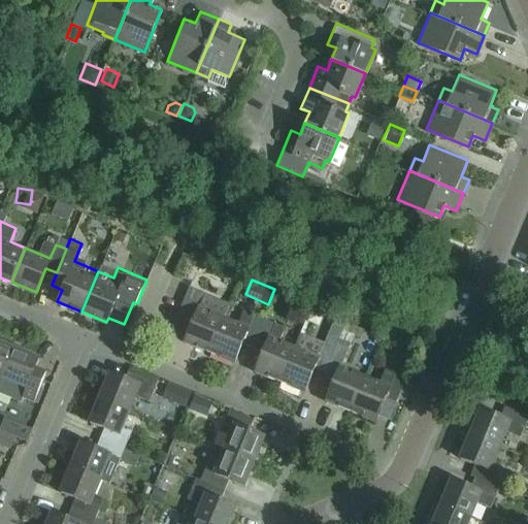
[(223,317),(229,302),(193,288),(174,333),(185,338),(184,340),(208,351),(223,317)]
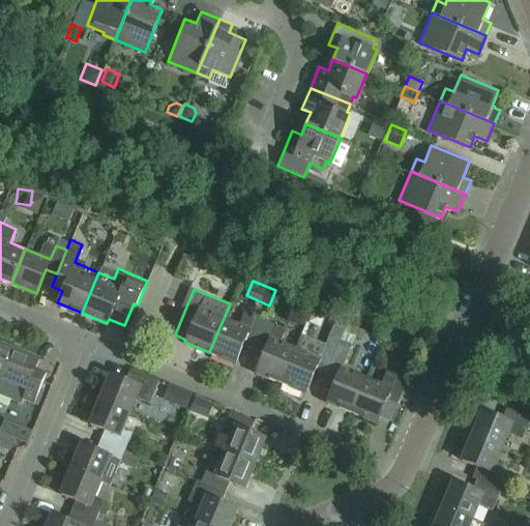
[(239,324),(224,318),(209,352),(234,362),(244,338),(255,343),(265,318),(244,310),(239,324)]
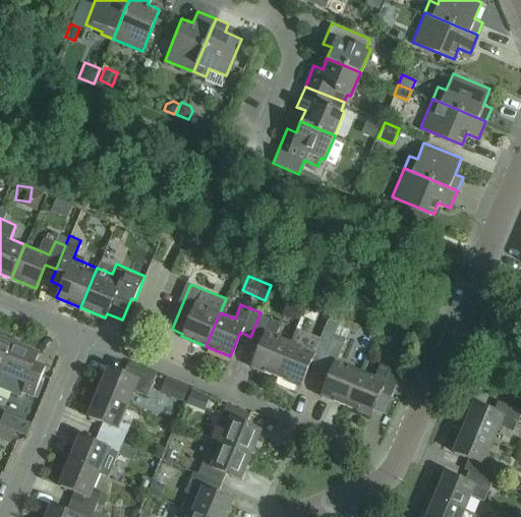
[(331,311),(320,338),(296,328),(290,341),(276,375),(300,385),(309,361),(321,365),(334,333),(335,333),(342,316),(331,311)]
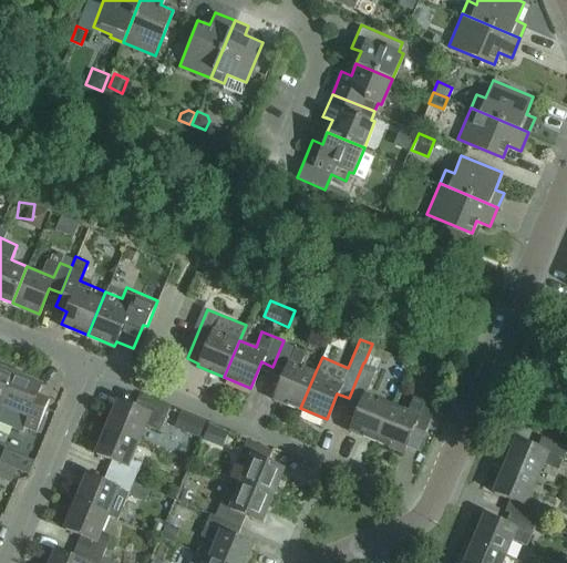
[(302,349),(284,340),(272,367),(285,371),(274,397),(300,408),(316,371),(300,365),(305,354),(302,349)]
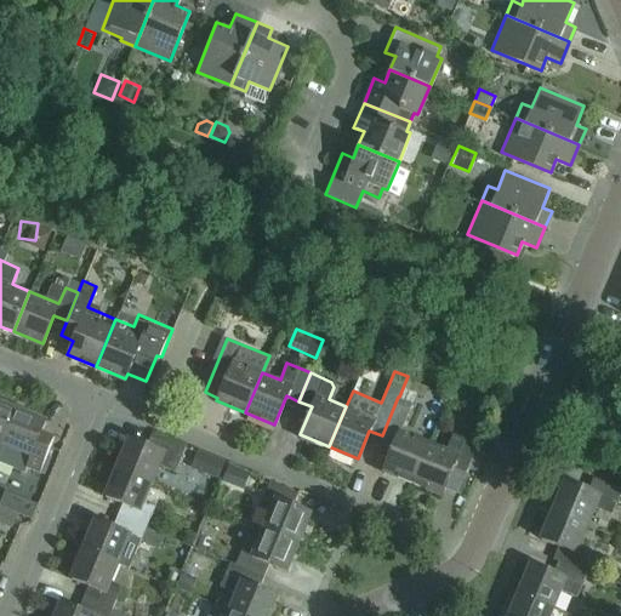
[(423,395),(427,385),(408,376),(403,387),(415,392),(423,395)]
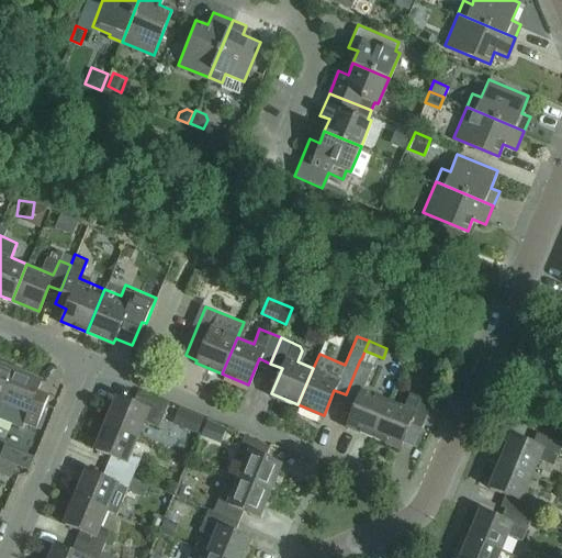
[(372,364),(361,359),(360,359),(346,394),(357,399),(346,425),(372,436),(388,400),(362,389),(372,364)]
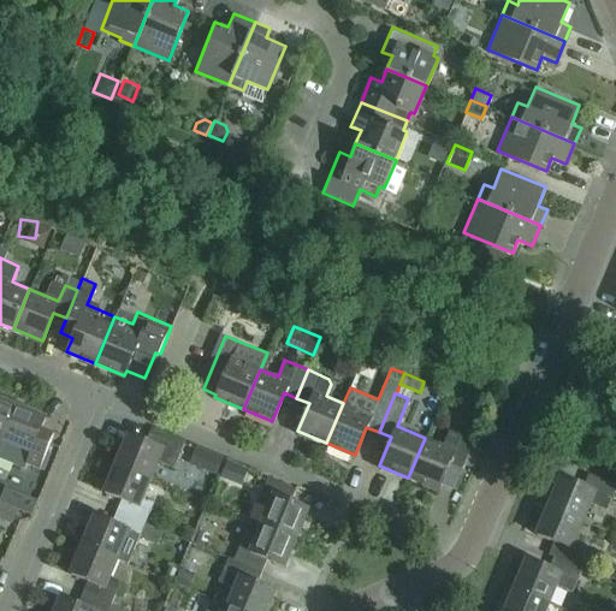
[(0,443),(16,404),(0,397),(0,443)]
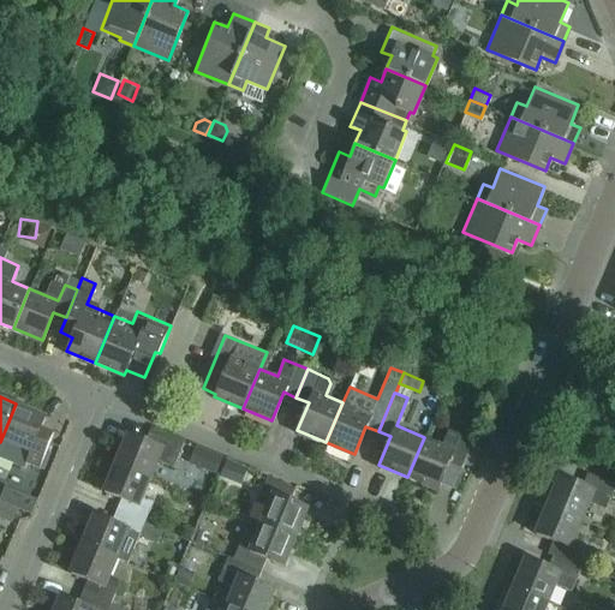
[(45,414),(16,404),(0,442),(0,455),(24,465),(27,460),(39,466),(55,425),(43,420),(45,414)]
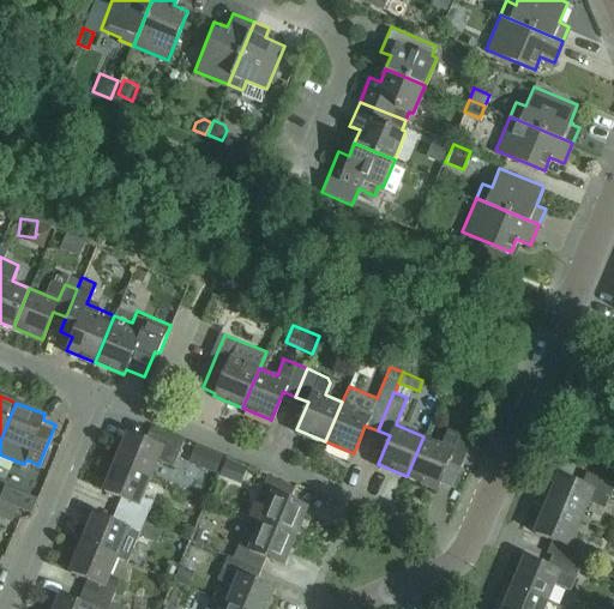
[(115,460),(150,475),(157,457),(173,464),(184,440),(150,426),(145,439),(127,432),(115,460)]
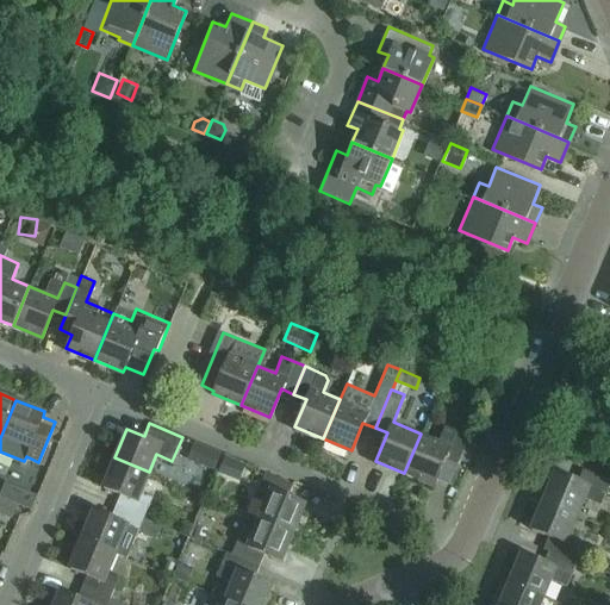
[(421,434),(404,473),(433,485),(444,456),(458,462),(468,435),(444,424),(439,441),(421,434)]
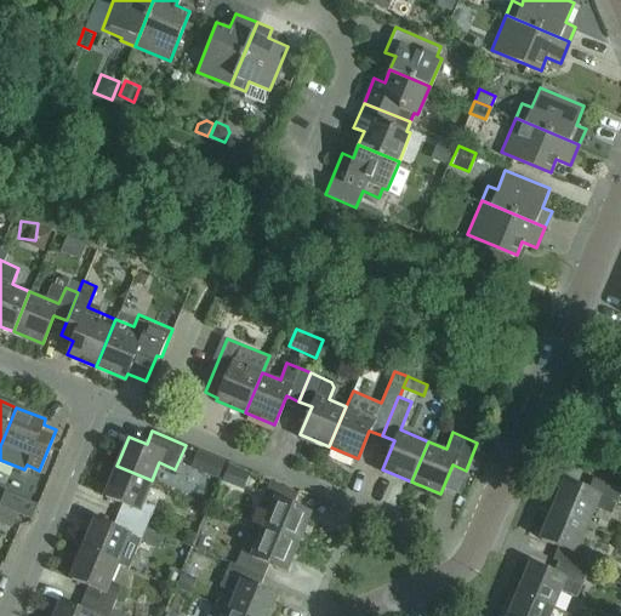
[(217,475),(224,457),(198,448),(191,466),(217,475)]
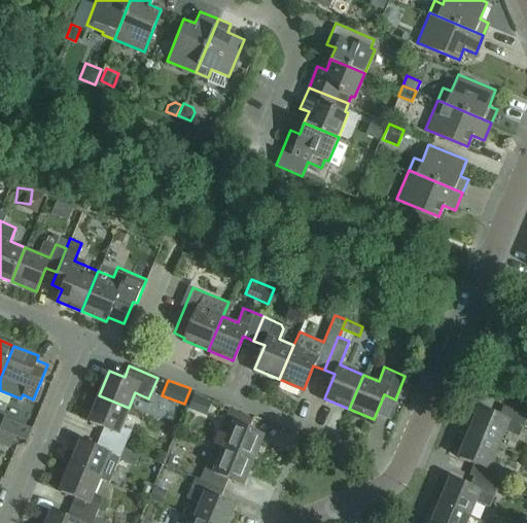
[(196,409),(202,394),(194,391),(187,406),(196,409)]
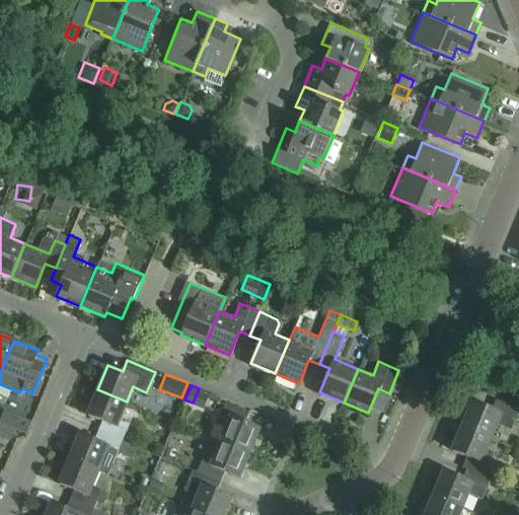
[(98,429),(122,439),(130,420),(121,416),(127,401),(97,389),(87,414),(102,420),(98,429)]
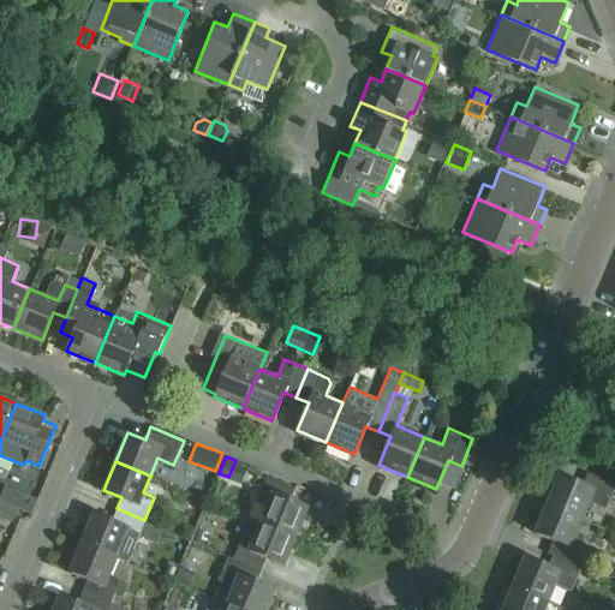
[(548,503),(581,518),(589,500),(605,507),(614,483),(587,471),(583,484),(559,474),(548,503)]
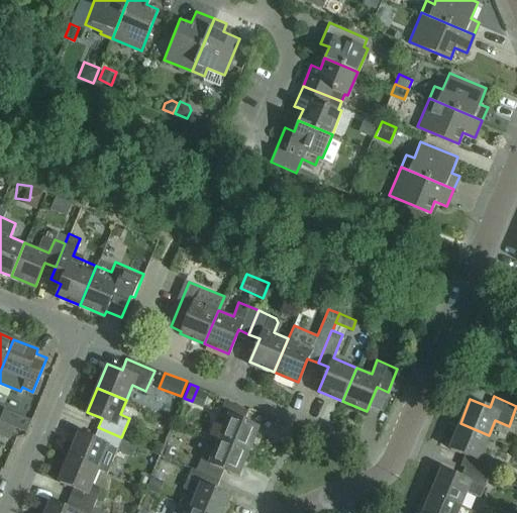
[(219,437),(248,449),(259,425),(243,419),(247,409),(224,399),(216,419),(225,423),(219,437)]
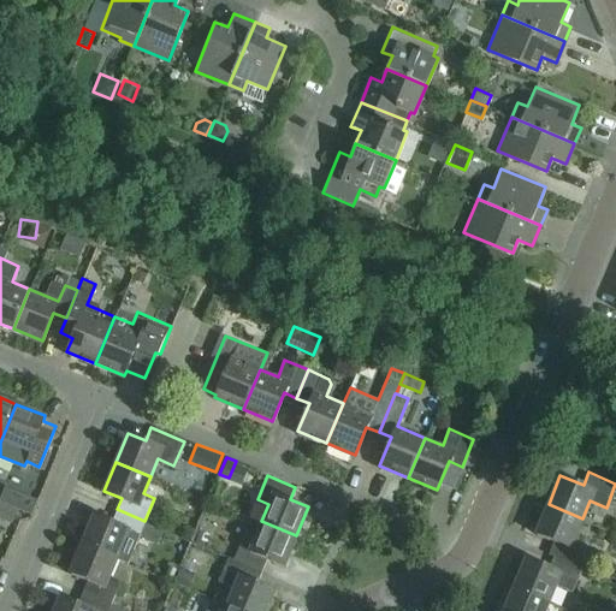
[(31,511),(37,497),(25,492),(19,508),(31,511)]
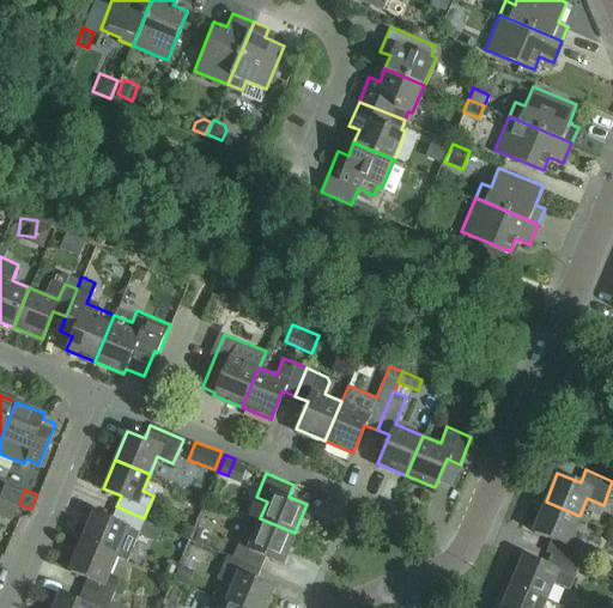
[(0,497),(0,514),(11,518),(17,504),(0,497)]
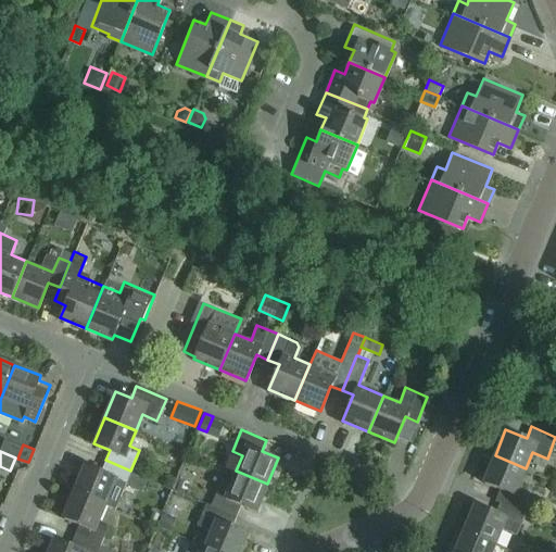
[(500,501),(520,510),(520,509),(525,498),(516,493),(526,468),(495,455),(484,481),(500,488),(495,499),(500,501)]
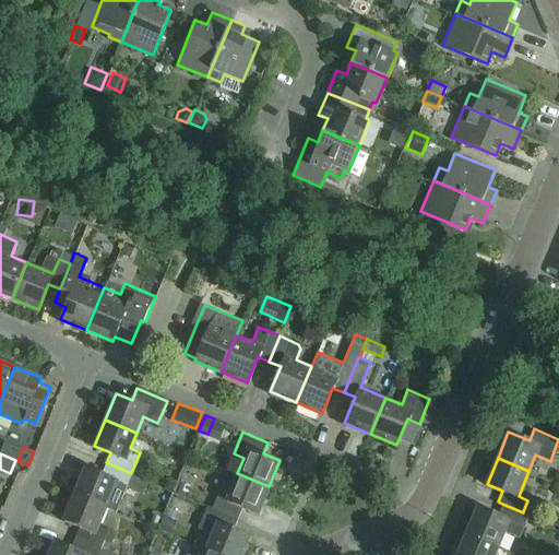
[(74,493),(106,506),(113,491),(122,494),(131,473),(106,462),(102,473),(85,467),(74,493)]
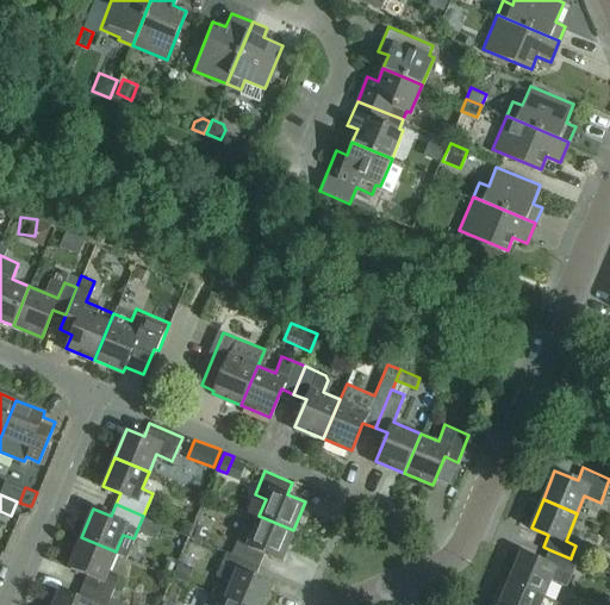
[(293,530),(259,516),(251,534),(241,529),(231,553),(259,563),(263,552),(281,559),(293,530)]
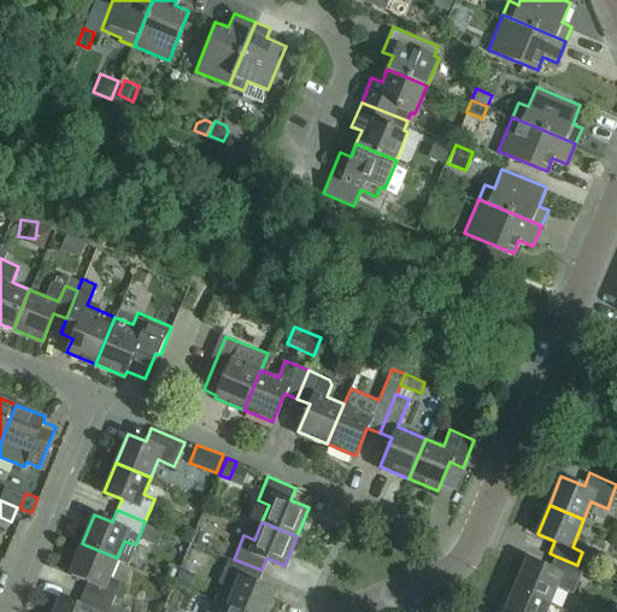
[(83,592),(111,602),(121,580),(110,576),(117,558),(82,543),(70,572),(88,580),(83,592)]
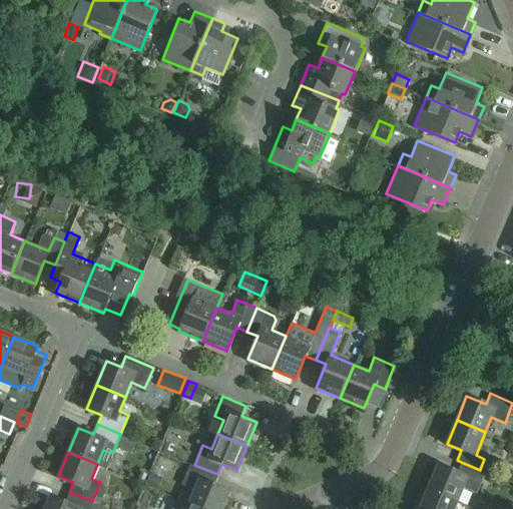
[(461,462),(457,472),(438,464),(428,488),(457,500),(463,486),(476,491),(484,471),(480,469),(480,470),(461,462)]
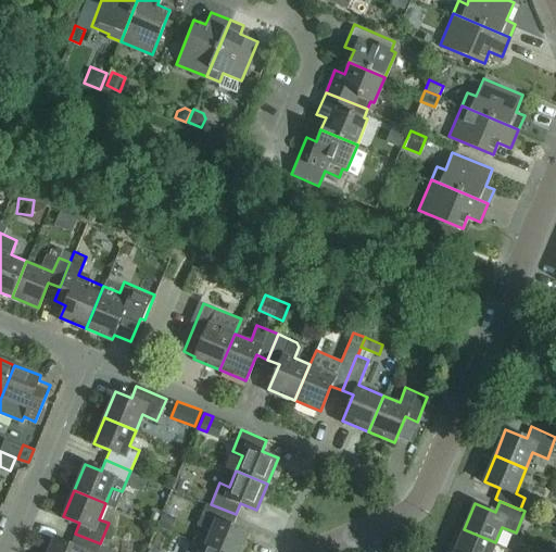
[(231,525),(236,514),(211,504),(206,502),(197,524),(212,529),(205,544),(222,551),(238,551),(248,531),(231,525)]
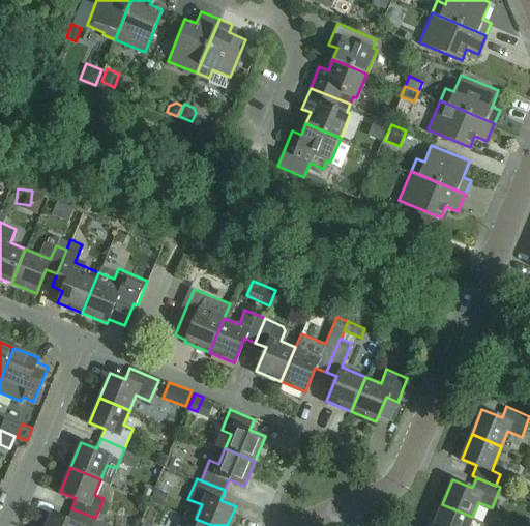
[(158,502),(164,490),(155,487),(150,499),(158,502)]
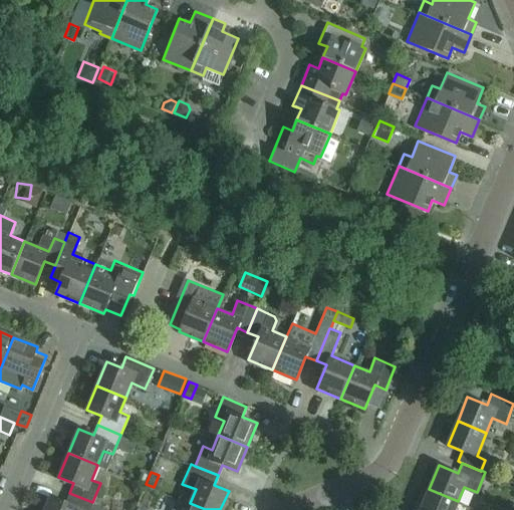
[(420,509),(454,509),(458,501),(429,489),(420,509)]
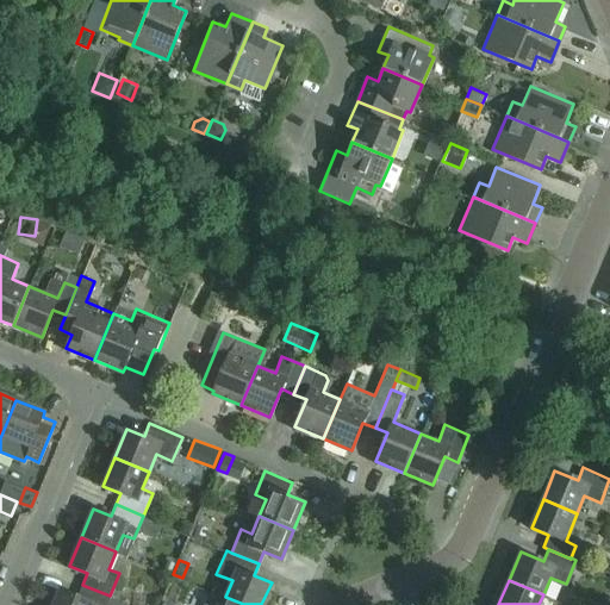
[(60,590),(53,604),(105,604),(107,603),(110,596),(82,585),(76,597),(60,590)]
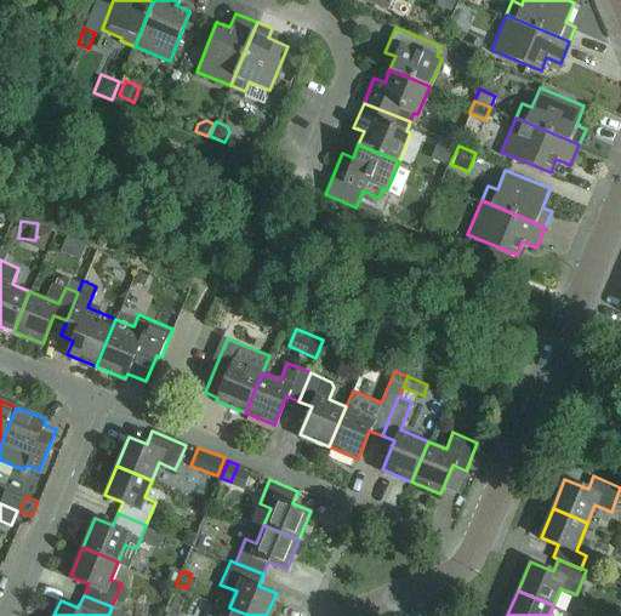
[(248,615),(229,608),(217,603),(211,605),(206,615),(248,615)]
